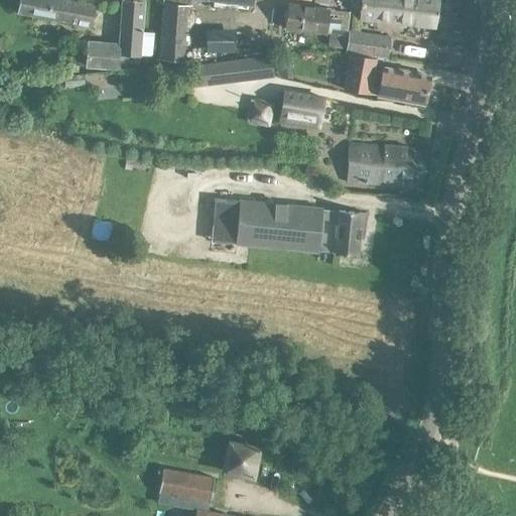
[(94,6),(61,0),(19,0),(17,12),(90,26),(94,6)]
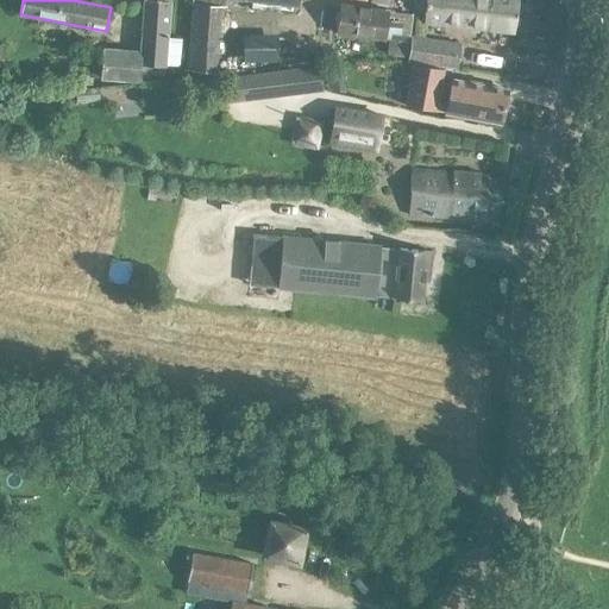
[(139,82),(140,66),(163,68),(168,0),(143,0),(139,51),(102,48),(99,81),(139,82)]
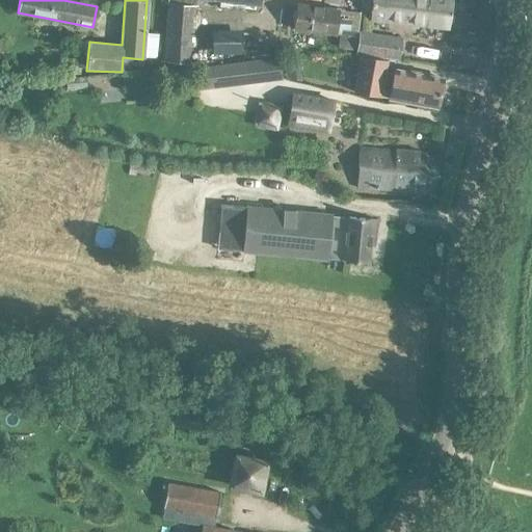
[(196,0),(218,0),(261,5),(261,0),(166,0),(167,3),(166,3),(162,61),(188,63),(192,6),(196,6),(196,0)]
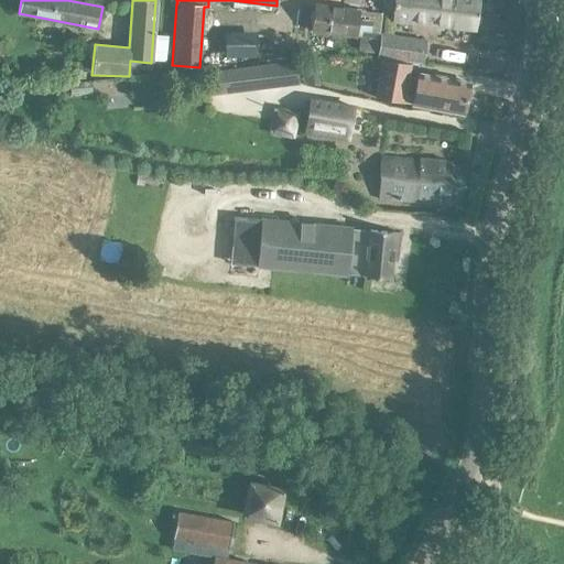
[(383,21),(378,57),(422,63),(425,41),(397,36),(399,22),(475,30),(478,0),(394,0),(393,22),(383,21)]
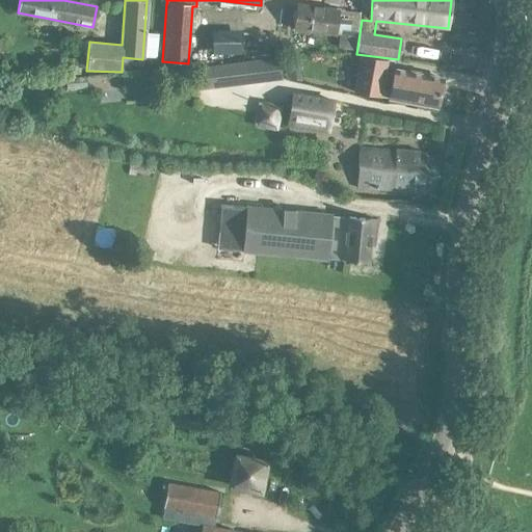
[(339,48),(355,51),(360,19),(360,15),(360,12),(296,4),(293,29),(340,34),(339,48)]
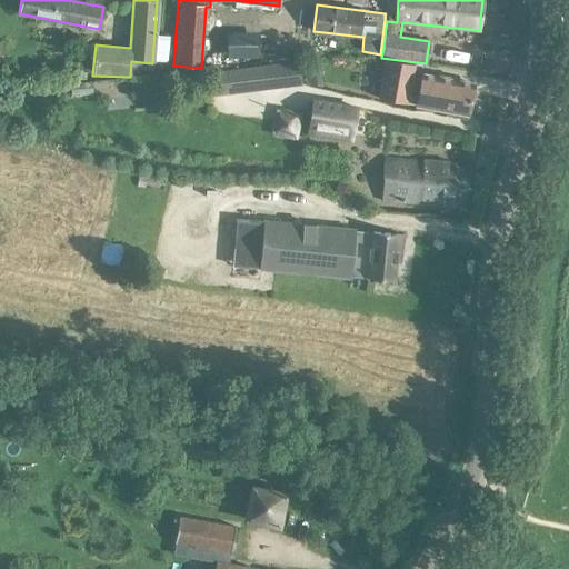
[(258,32),(227,32),(227,58),(258,58),(258,32)]
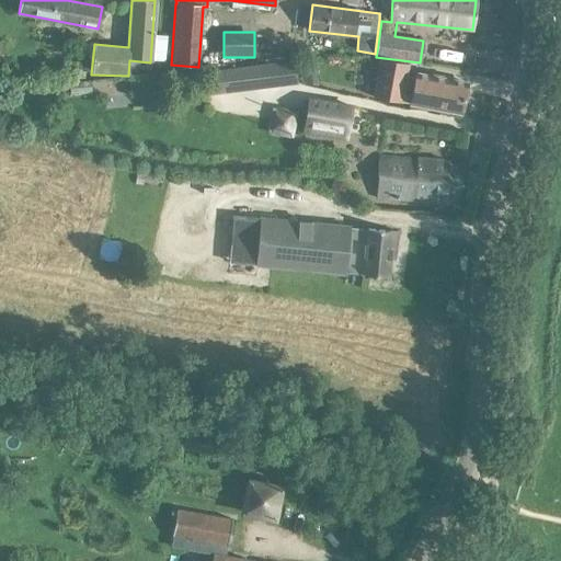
[(461,114),(467,83),(415,73),(414,78),(405,76),(408,65),(380,59),(373,98),(401,102),(403,89),(412,90),(409,104),(461,114)]
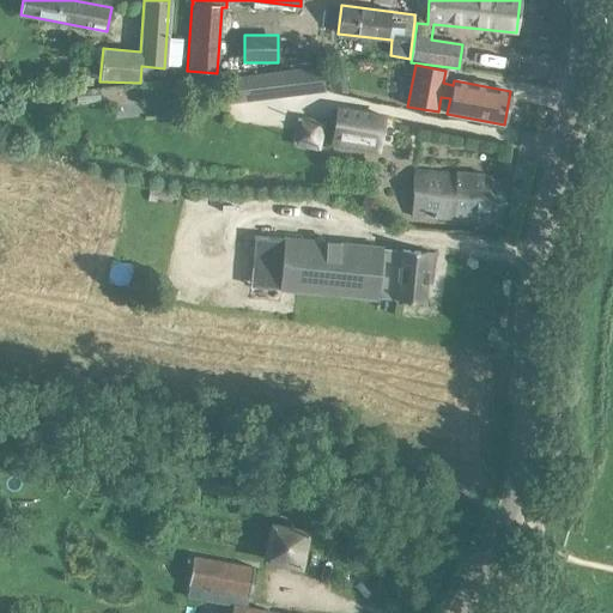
[(321,66),(242,77),(246,102),(325,91),(321,66)]
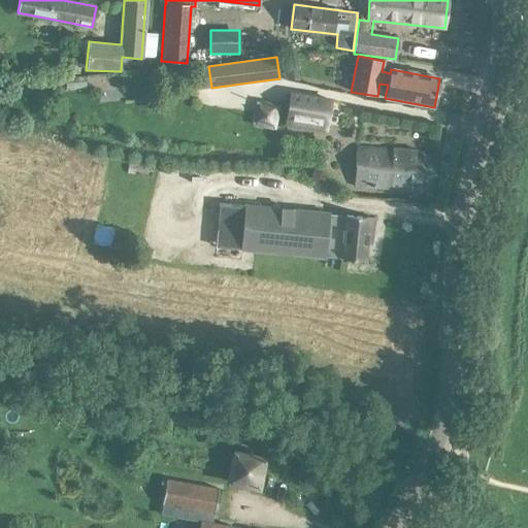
[(290,94),(286,119),(327,125),(330,100),(290,94)]
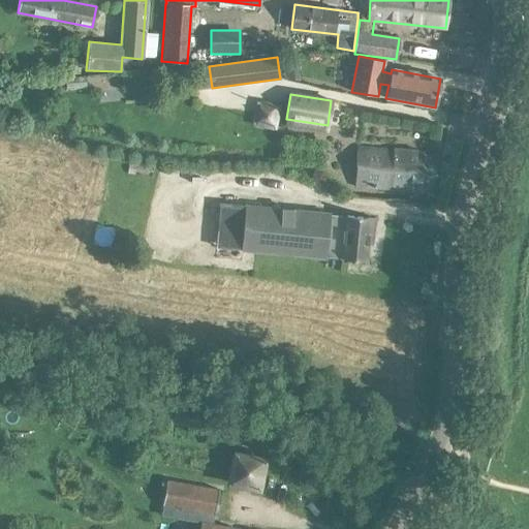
[(438,154),(358,148),(354,187),(432,193),(438,154)]
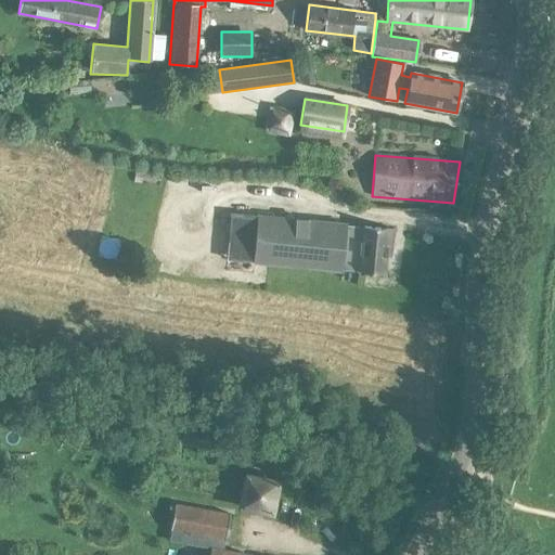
[(359,272),(383,274),(384,257),(389,257),(391,230),(345,226),(345,224),(231,214),(224,271),(253,274),(254,262),(340,271),(341,268),(359,270),(359,272)]
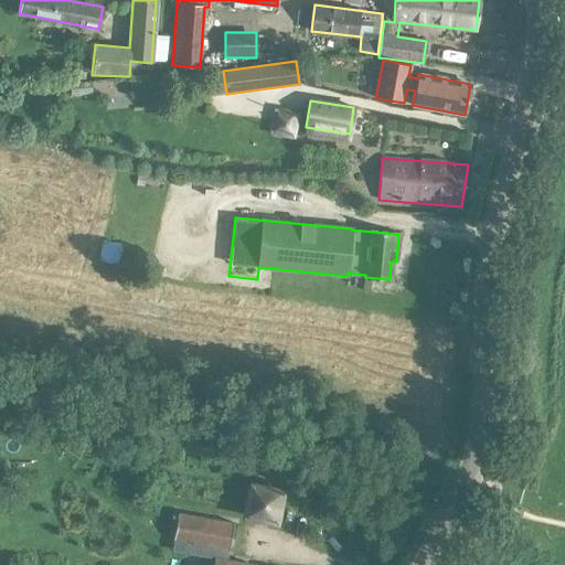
[(247,480),(240,519),(278,526),(286,488),(247,480)]
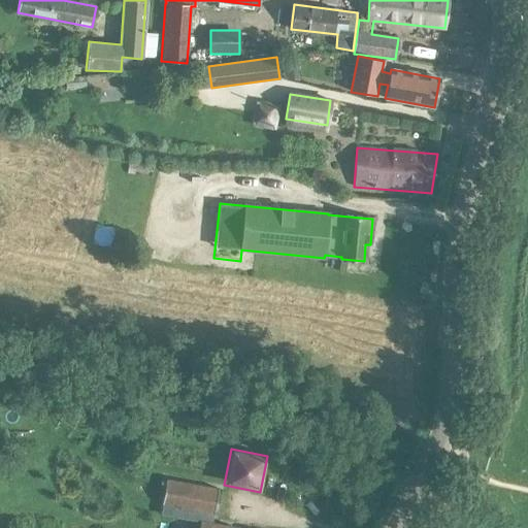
[(167,481),(163,503),(212,512),(217,490),(167,481)]
